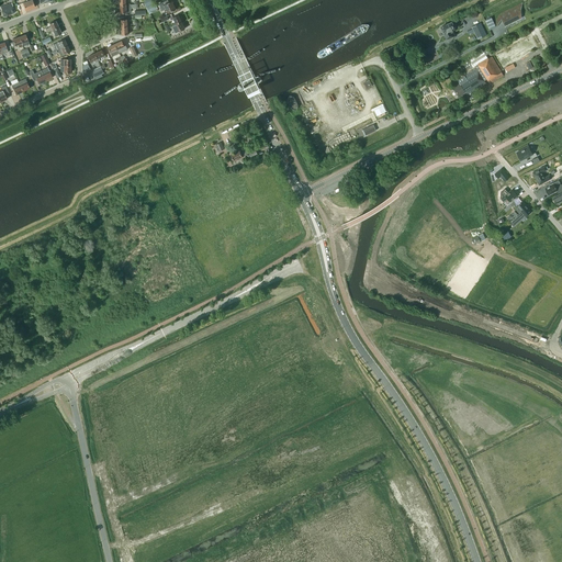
[(25,10),(35,7),(32,0),(26,0),(27,1),(23,2),(25,10)]
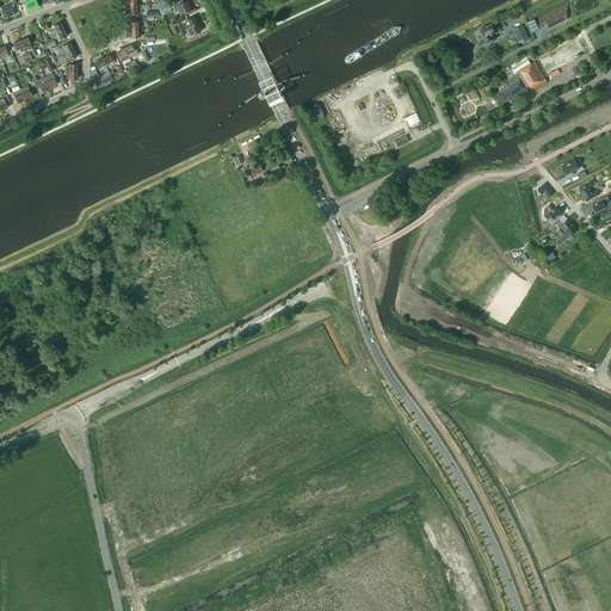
[(141,4),(137,4),(130,5),(131,14),(139,14),(139,13),(143,13),(142,8),(143,8),(144,8),(147,8),(150,8),(149,0),(146,1),(146,5),(141,5),(141,4)]
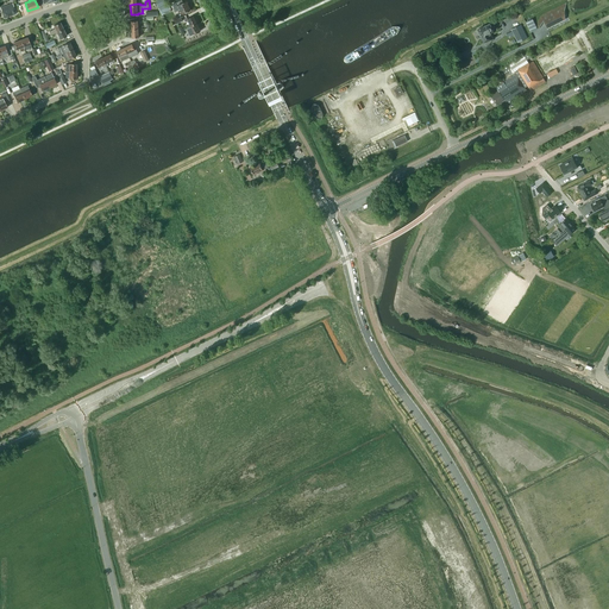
[(175,4),(173,5),(175,12),(179,11),(181,14),(184,13),(186,12),(188,11),(190,10),(187,1),(183,2),(182,0),(175,4)]
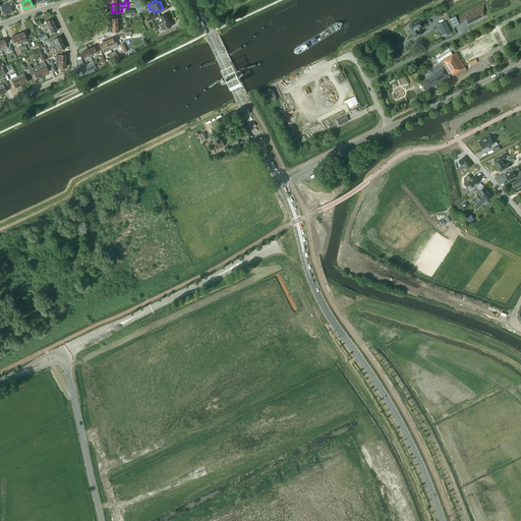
[(3,15),(9,13),(14,12),(11,2),(0,6),(1,9),(3,15)]
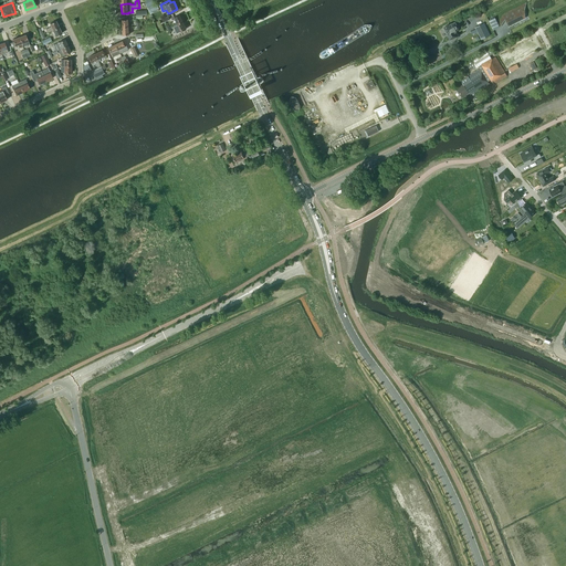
[(157,3),(147,8),(148,9),(150,14),(154,12),(153,11),(159,9),(157,3)]
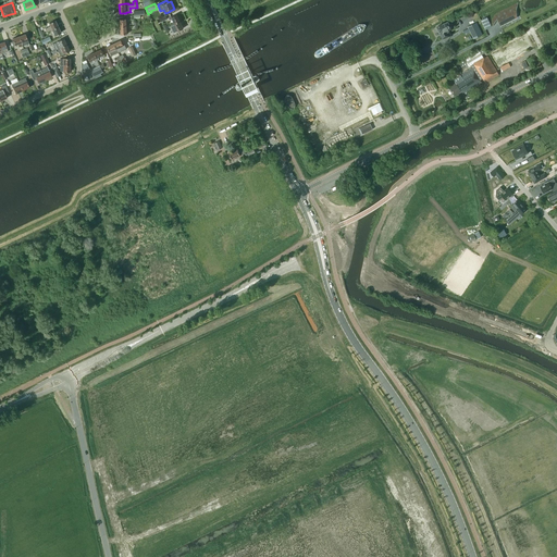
[(496,20),(496,19),(500,25),(516,17),(512,12),(516,10),(516,9),(517,7),(496,17),(493,24),(496,20)]
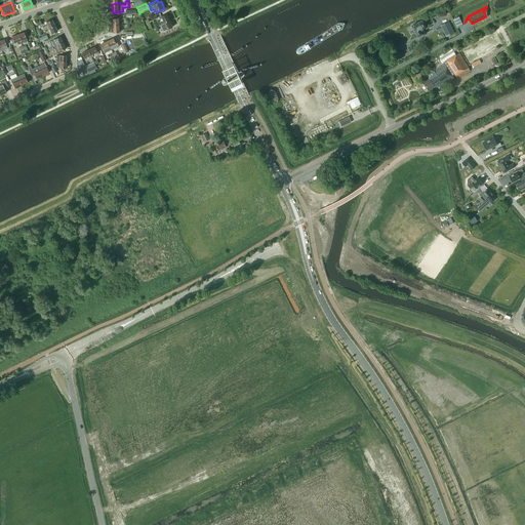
[(162,24),(169,21),(167,14),(162,16),(161,15),(159,16),(160,18),(162,17),(164,22),(162,23),(162,24)]
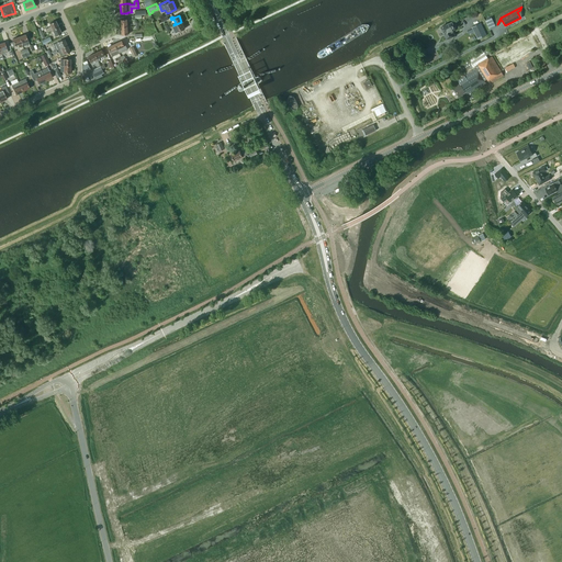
[(122,20),(122,27),(131,26),(131,25),(127,25),(127,21),(131,21),(130,18),(127,18),(127,20),(122,20)]
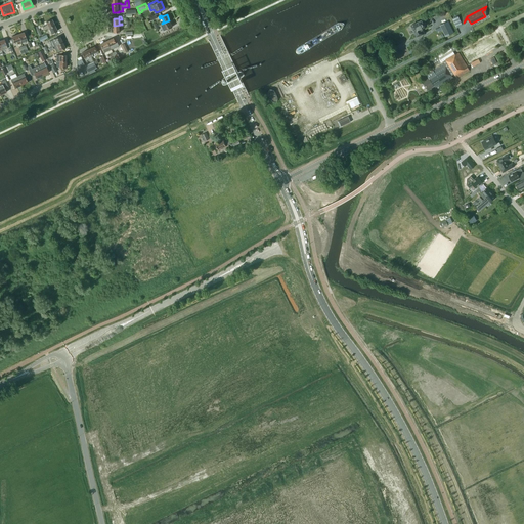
[(43,27),(44,30),(54,26),(52,19),(46,23),(47,25),(43,27)]
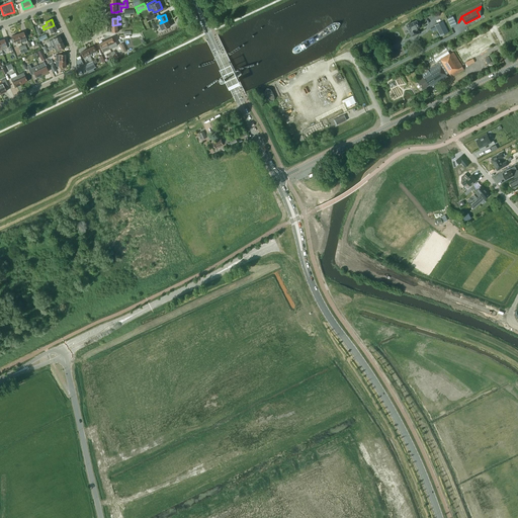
[(170,26),(167,20),(160,23),(161,24),(163,23),(166,28),(170,26)]
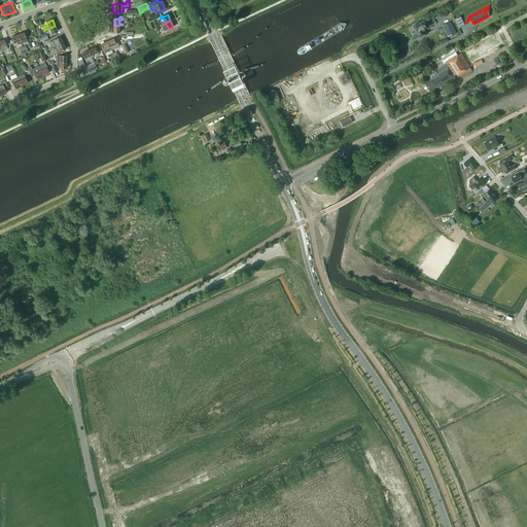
[(419,37),(424,35),(427,33),(424,29),(427,27),(426,27),(424,21),(413,26),(419,37)]
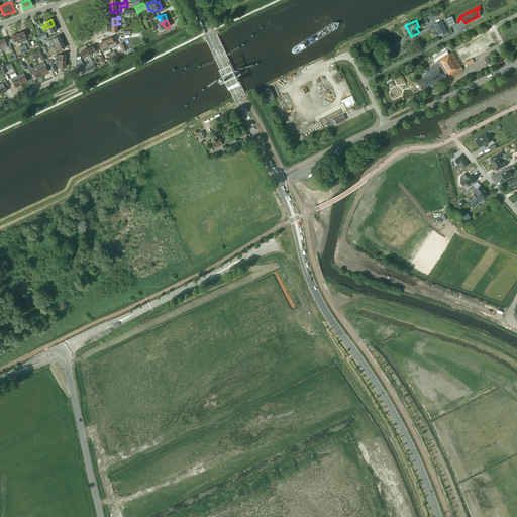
[(439,36),(447,32),(442,21),(434,25),(434,26),(430,29),(431,31),(435,28),(439,36)]
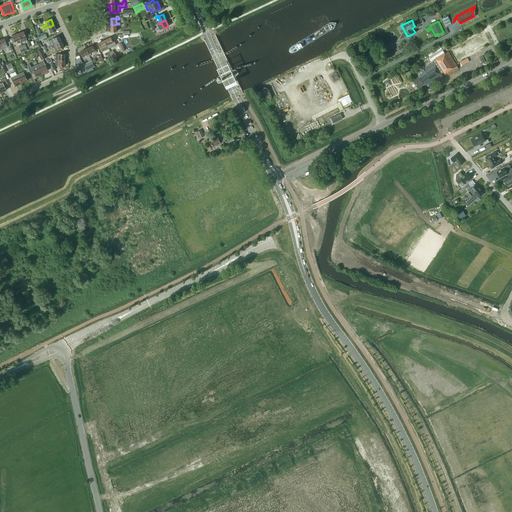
[(23,31),(17,33),(20,42),(27,40),(23,31)]
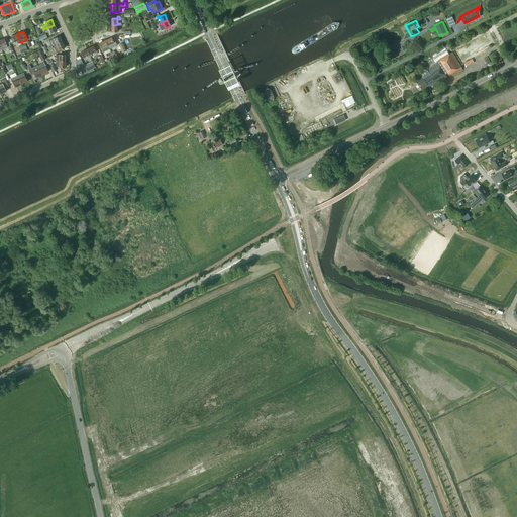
[(20,42),(17,33),(12,36),(12,38),(9,39),(11,43),(14,42),(14,41),(16,40),(18,43),(20,42)]
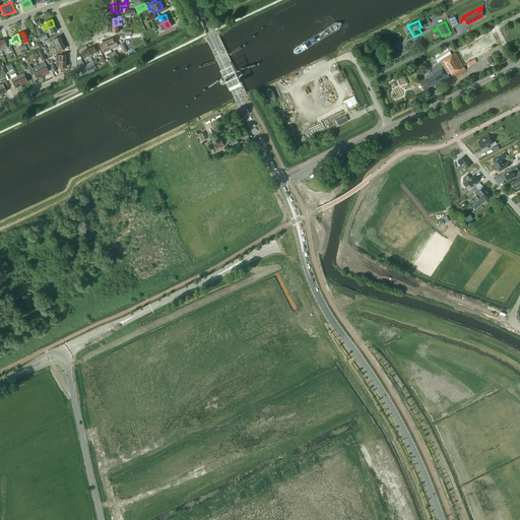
[(52,46),(54,46),(54,45),(62,42),(60,36),(50,41),(52,46)]
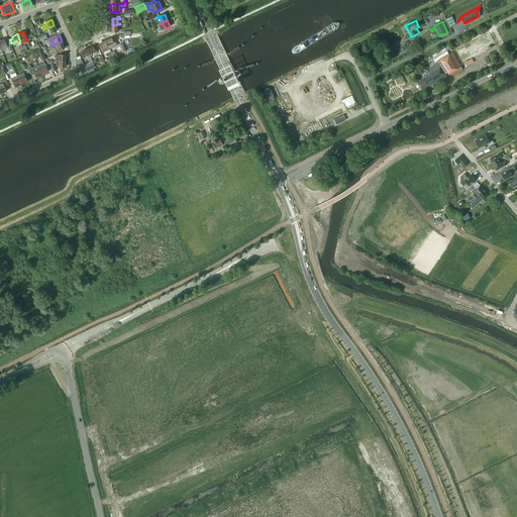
[(106,40),(109,47),(110,47),(109,45),(113,43),(114,45),(116,44),(115,41),(114,42),(112,37),(106,40)]
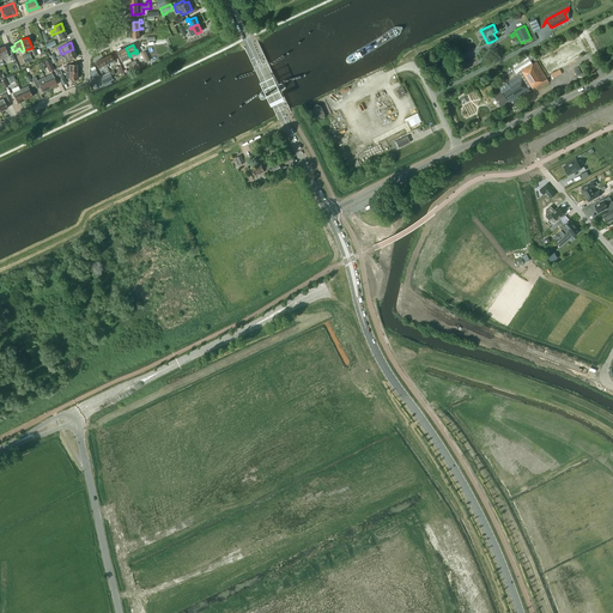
[(128,58),(129,56),(126,48),(117,52),(121,58),(127,55),(128,58)]
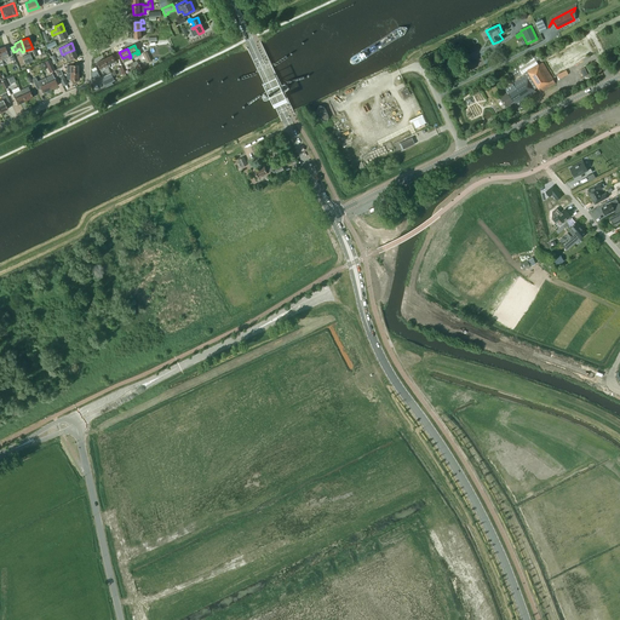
[(64,53),(64,55),(65,57),(68,55),(70,61),(78,57),(74,50),(64,53)]
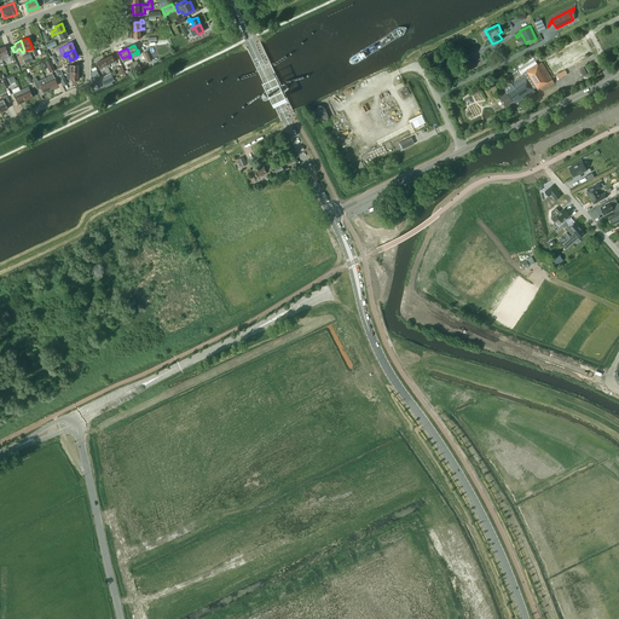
[(105,58),(109,68),(110,67),(109,64),(114,62),(115,64),(117,63),(116,61),(115,61),(113,55),(105,58)]
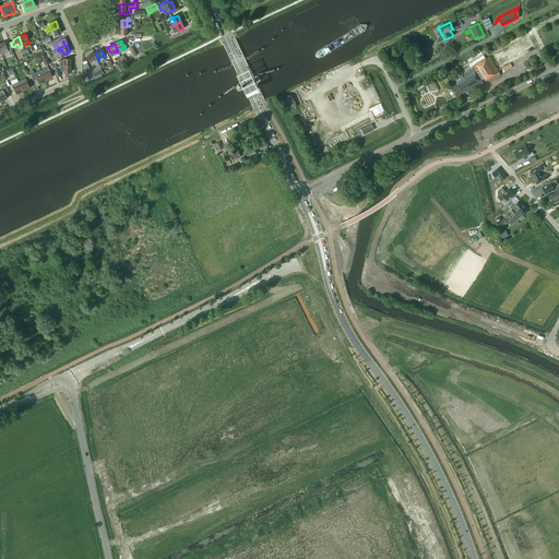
[(474,66),(474,68),(482,81),(484,79),(485,81),(487,79),(489,83),(501,75),(489,56),(486,59),(484,55),(480,50),(467,59),(472,66),(474,64),(474,66)]
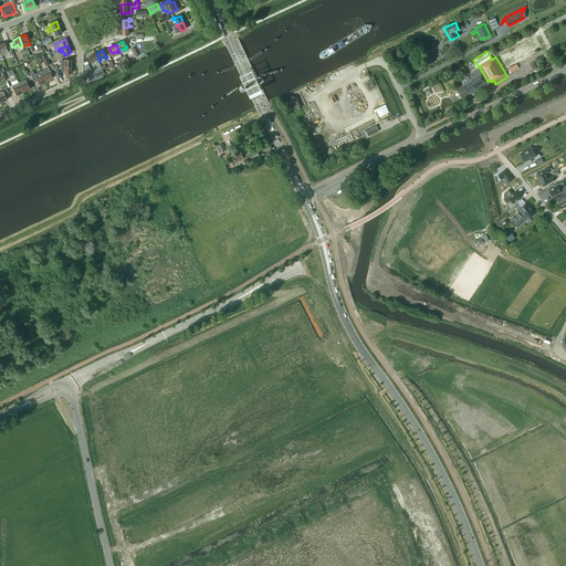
[(45,54),(41,56),(45,66),(50,64),(45,54)]
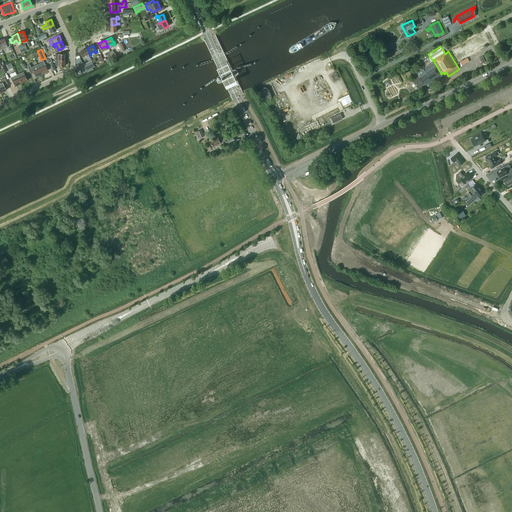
[(212,60),(213,61),(226,55),(226,53),(226,52),(224,52),(212,58),(211,59),(212,60)]
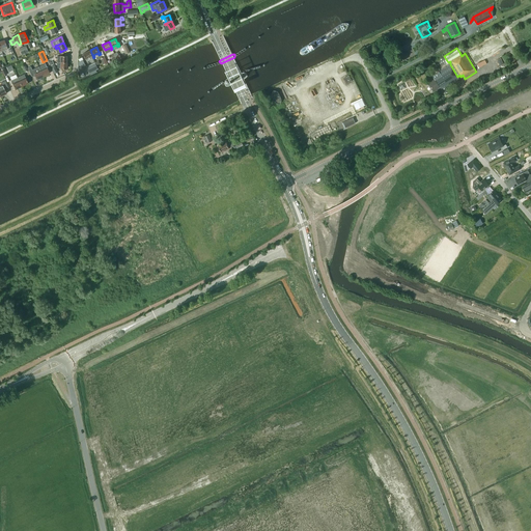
[(60,68),(61,68),(61,71),(62,72),(64,72),(65,71),(65,68),(66,68),(66,62),(58,62),(58,64),(60,64),(60,68)]
